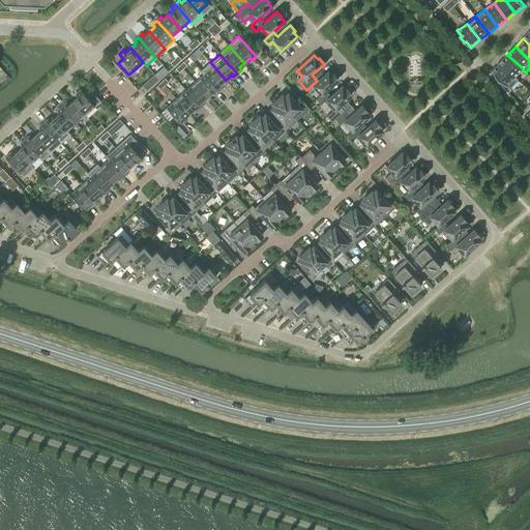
[(507,55),(500,62),(514,77),(516,77),(523,69),(523,68),(507,55)]
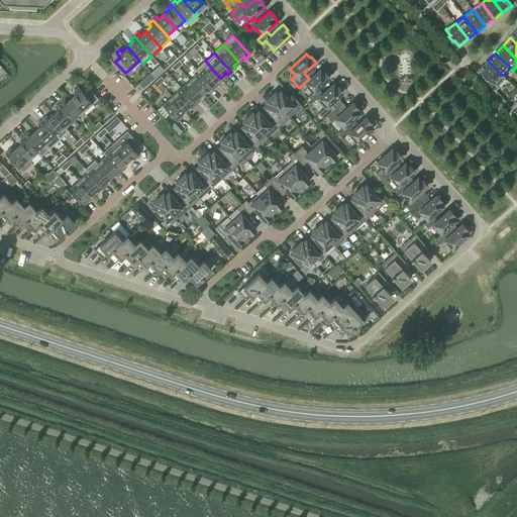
[(199,72),(213,88),(217,84),(215,82),(220,78),(205,61),(196,69),(199,72)]
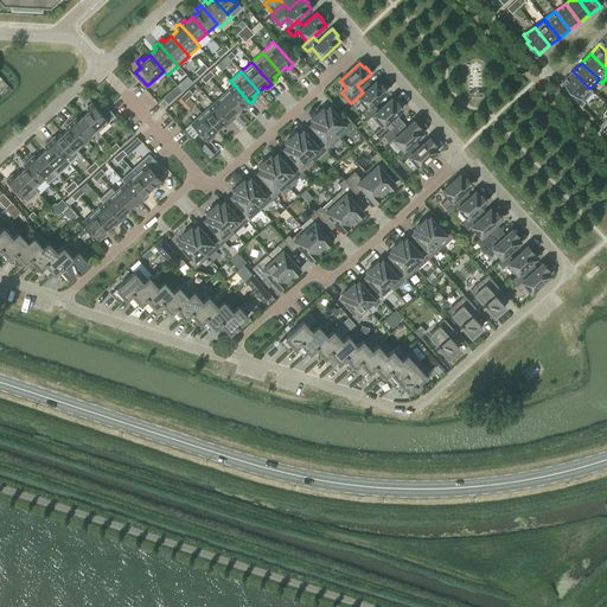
[(569,87),(567,89),(582,106),(586,102),(585,101),(594,91),(590,88),(589,88),(587,85),(573,71),(564,81),(563,81),(569,87)]
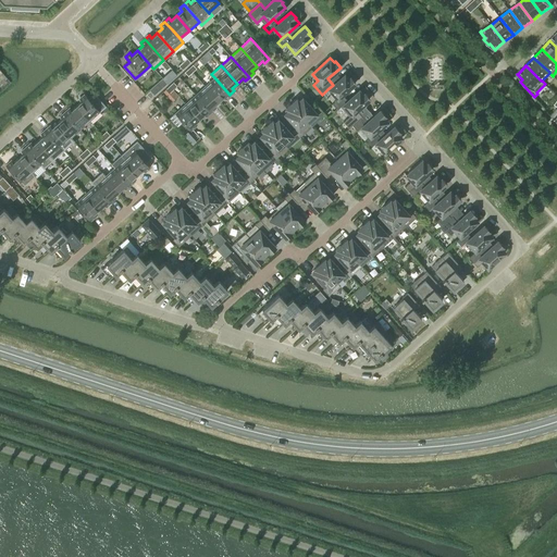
[(345,74),(333,85),(327,89),(337,99),(333,103),(337,109),(341,107),(341,106),(347,100),(343,95),(356,83),(350,77),(348,78),(345,74)]
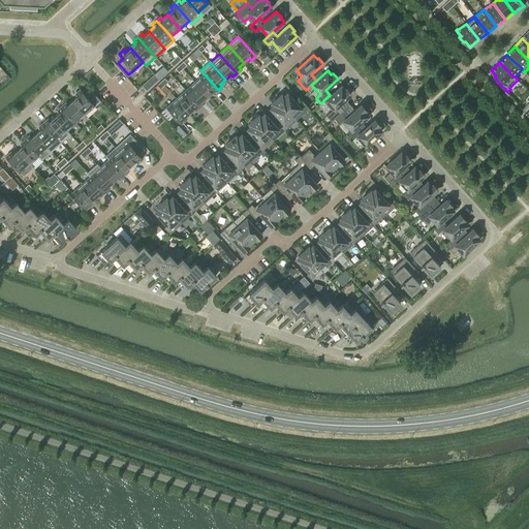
[(155,83),(158,79),(155,75),(154,73),(149,79),(154,84),(155,83)]
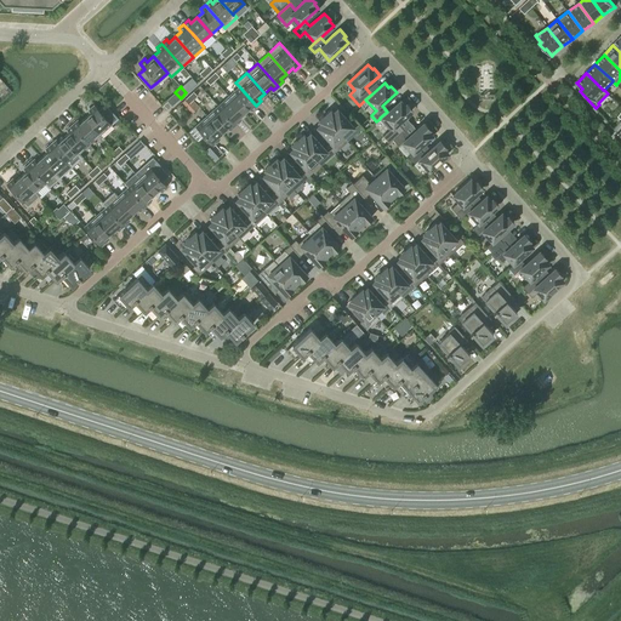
[(239,86),(228,96),(243,113),(249,107),(251,109),(256,106),(239,86)]
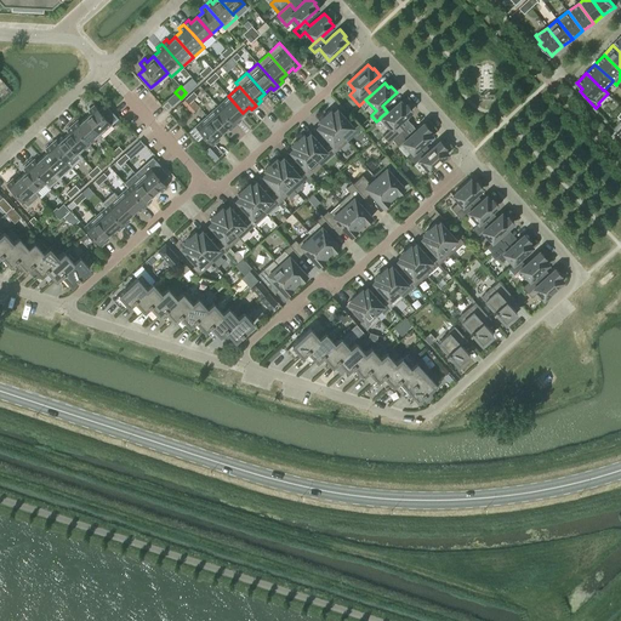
[(243,113),(228,96),(217,106),(234,125),(239,120),(237,118),(243,113)]
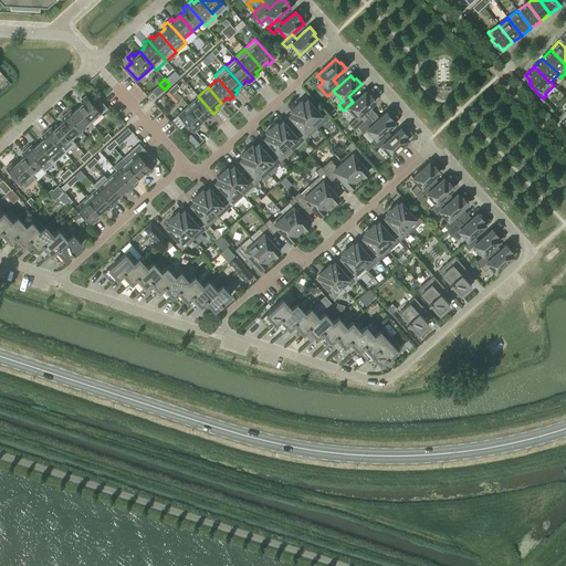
[(353,102),(346,107),(346,108),(355,118),(348,124),(354,130),(357,127),(367,118),(363,113),(376,101),(370,94),(368,96),(365,92),(353,102)]
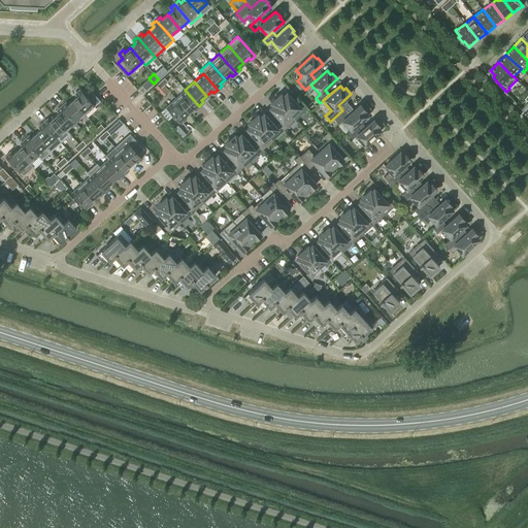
[(77,95),(72,100),(85,113),(99,100),(89,89),(84,94),(79,89),(75,93),(77,95)]
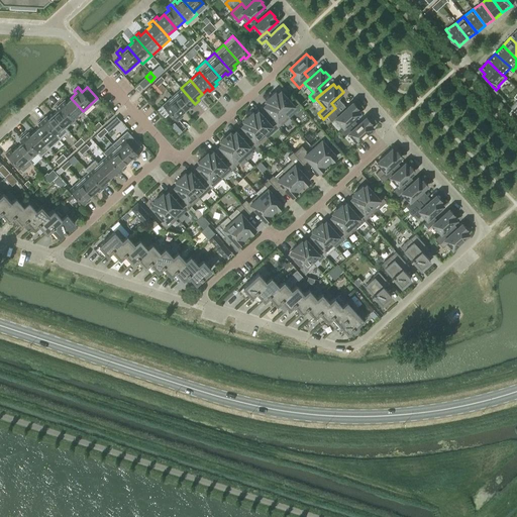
[(195,104),(181,88),(172,96),(185,110),(190,105),(192,108),(195,104)]
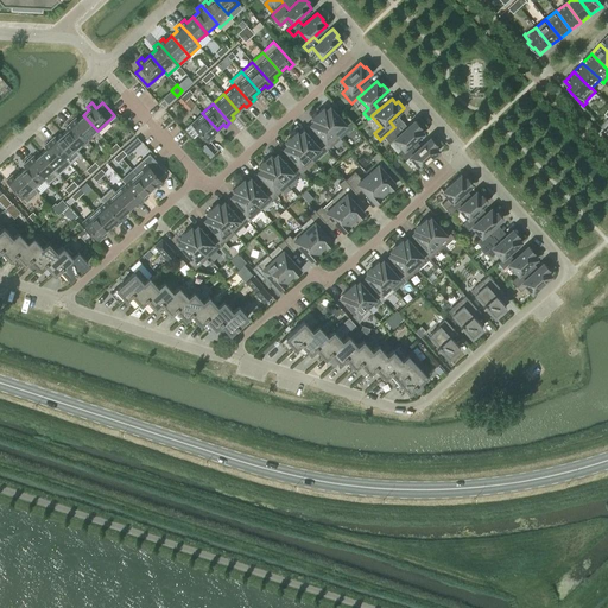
[(324,107),(317,113),(340,138),(353,126),(347,119),(343,121),(330,106),(327,109),(324,107)]
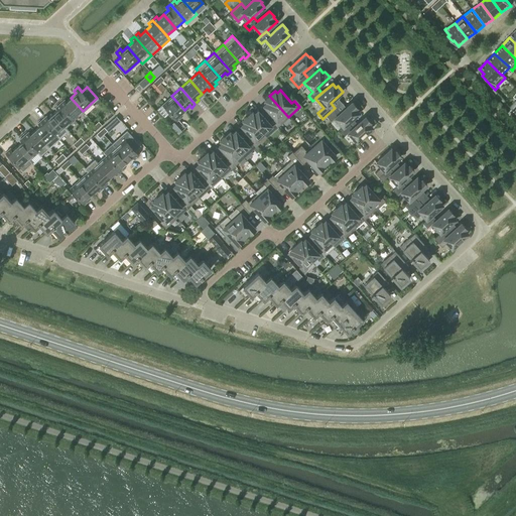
[(184,110),(171,96),(162,105),(157,109),(164,116),(169,112),(176,120),(181,117),(179,114),(184,110)]
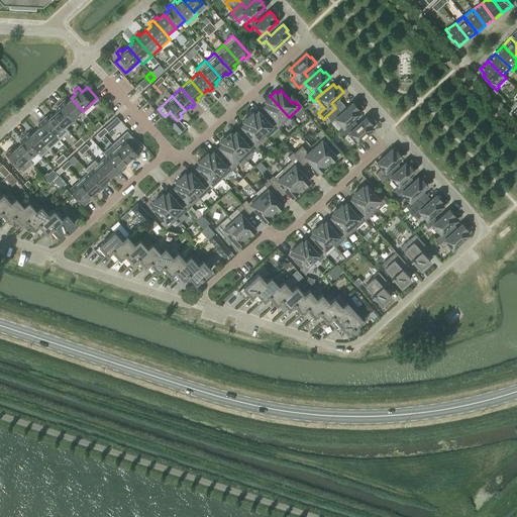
[(289,117),(270,96),(265,100),(267,102),(264,106),(275,118),(272,121),(278,127),(289,117)]
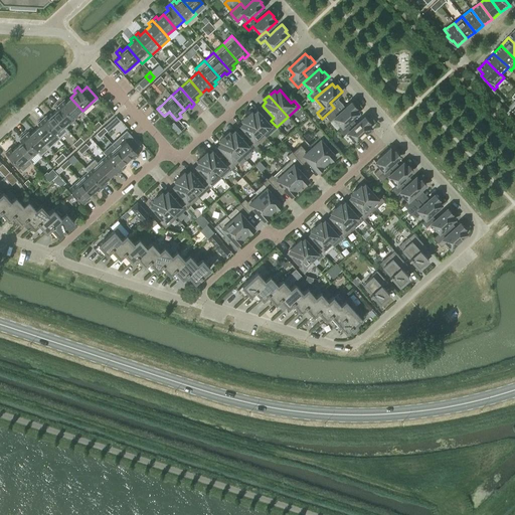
[(82,111),(70,98),(65,102),(63,100),(59,104),(73,119),(82,111)]
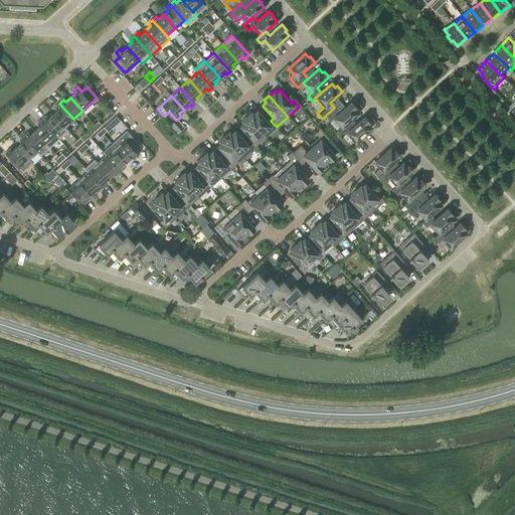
[(339,113),(334,108),(325,116),(330,121),(334,118),(342,127),(347,123),(358,113),(355,109),(356,108),(351,102),(339,113)]
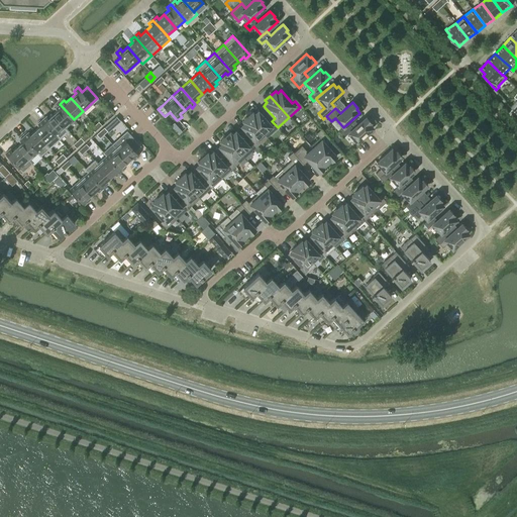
[(58,109),(53,114),(65,127),(74,119),(60,104),(56,107),(58,109)]
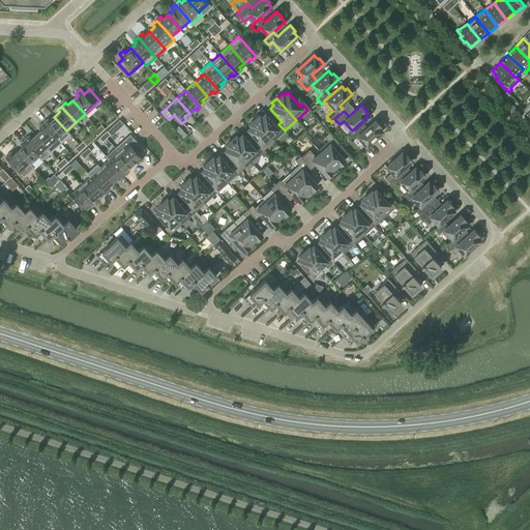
[(285,130),(278,124),(276,126),(265,113),(261,117),(259,114),(254,119),(273,141),(285,130)]
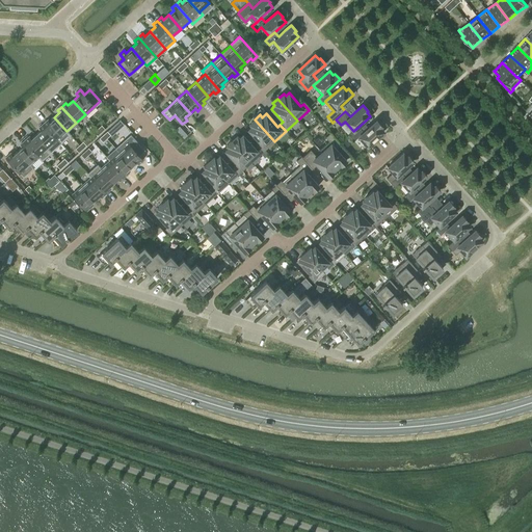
[(47,120),(43,124),(60,143),(70,134),(67,131),(54,117),(49,123),(47,120)]
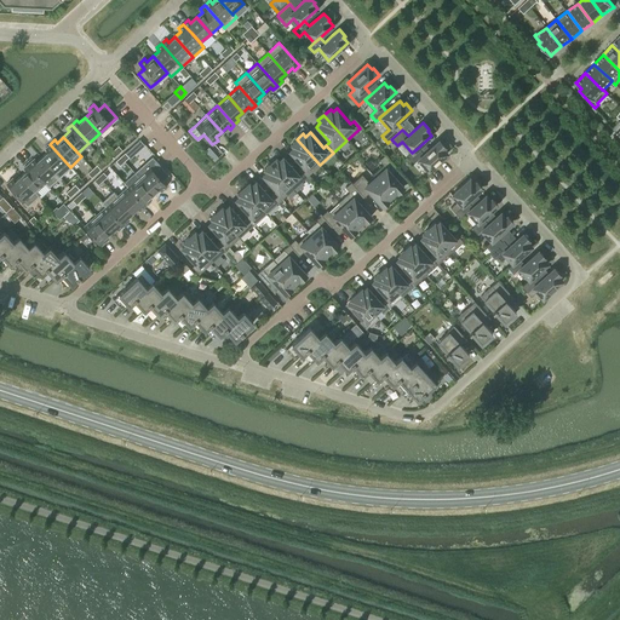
[(320,165),(297,139),(291,144),(293,148),(290,151),(303,166),(299,170),(306,177),(320,165)]
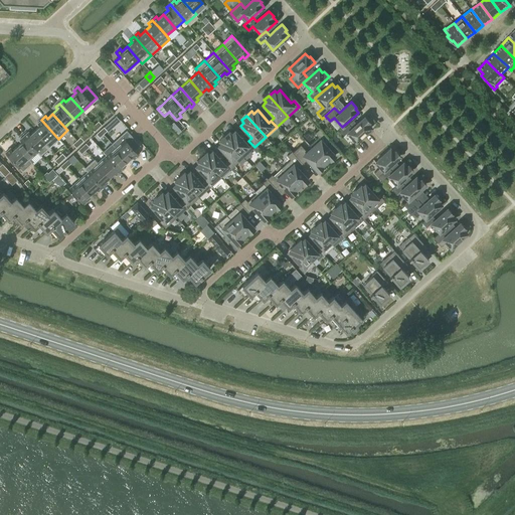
[(347,123),(342,127),(338,131),(342,137),(347,133),(355,142),(371,127),(368,123),(369,122),(364,117),(352,128),(347,123)]
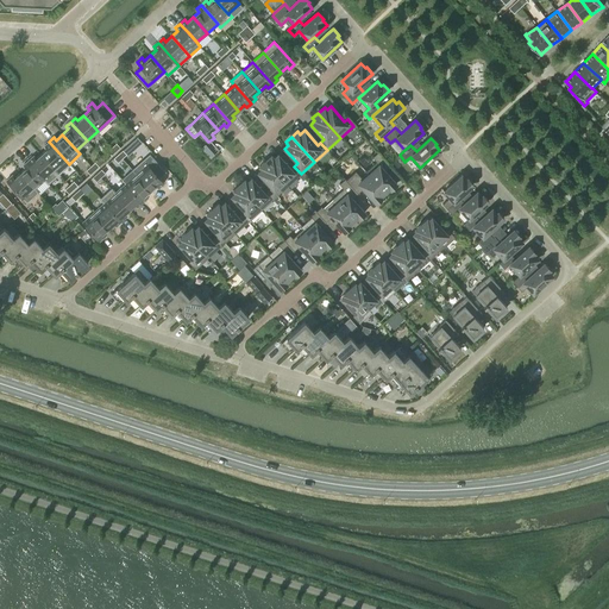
[(46,149),(41,154),(58,174),(69,164),(49,142),(44,145),(46,149)]
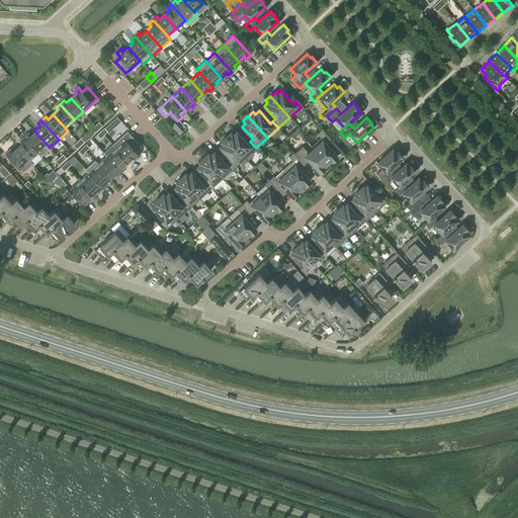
[(314,148),(327,163),(331,160),(332,161),(337,156),(327,144),(331,140),(322,130),(317,134),(320,137),(311,146),(313,148),(314,148)]
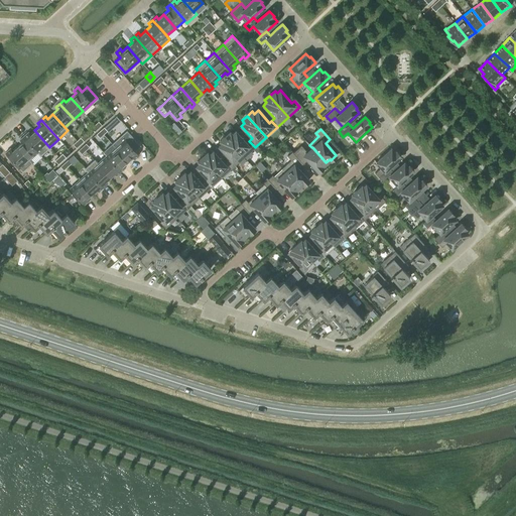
[(27,132),(23,136),(37,152),(40,155),(49,147),(34,130),(29,135),(27,132)]
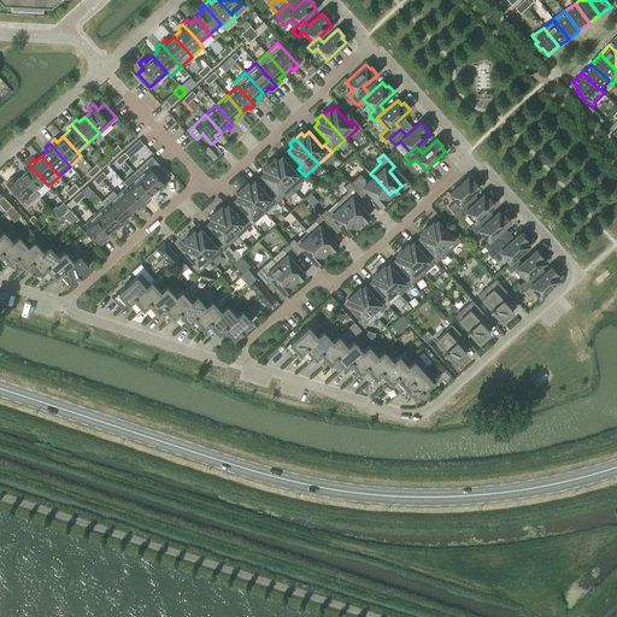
[(305,176),(298,169),(295,171),(281,156),(277,160),(275,157),(269,163),(289,184),(295,180),(298,183),(305,176)]
